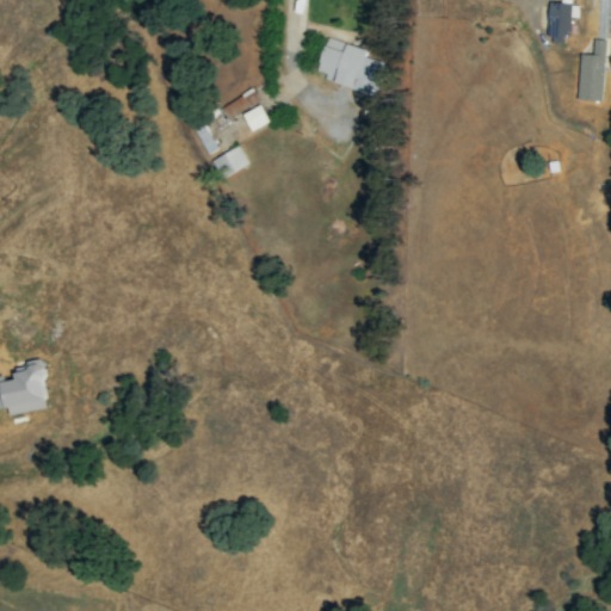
[(569,4),(549,2),(549,43),(569,44),(569,4)]
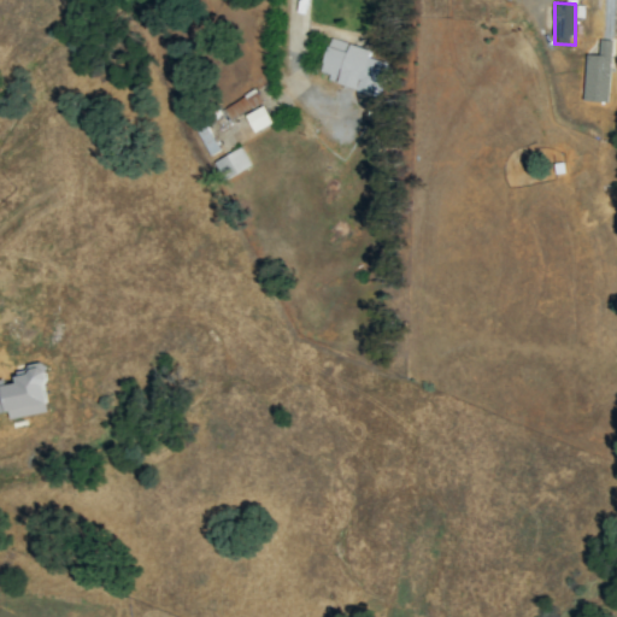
[(368,58),(370,51),(330,37),(318,77),(377,94),(387,64),(368,58)]
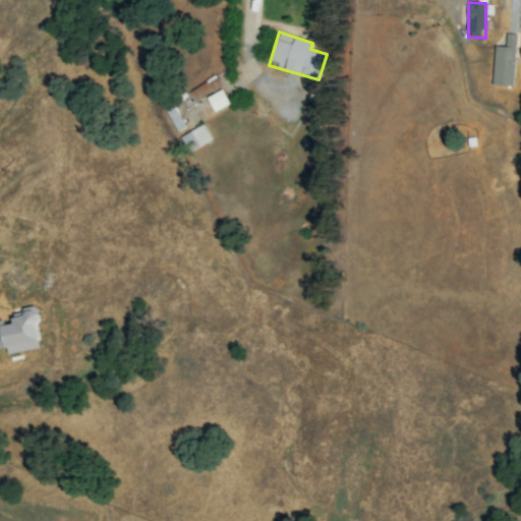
[(513,87),(516,35),(506,34),(505,47),(495,47),(493,85),(513,87)]
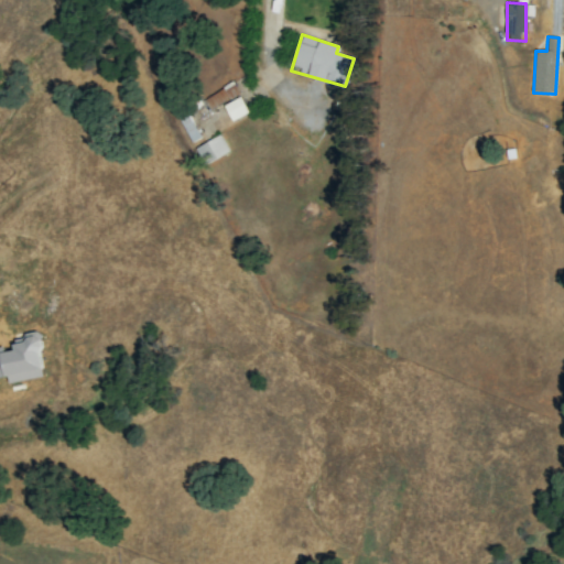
[(208,110),(239,95),(234,84),(203,98),(208,110)]
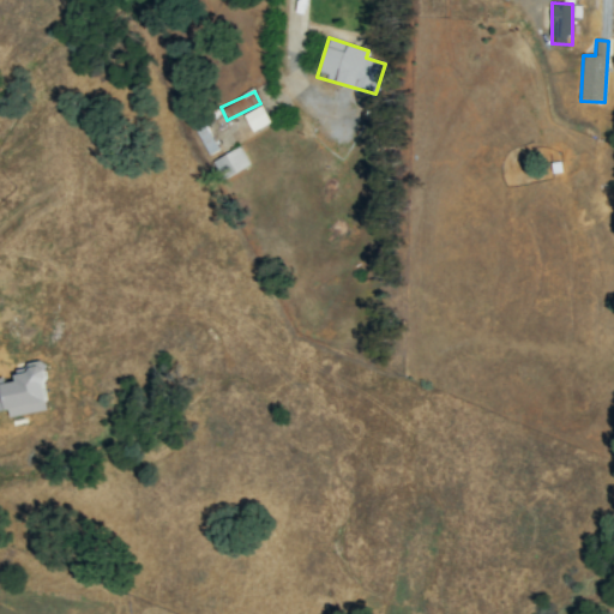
[(271,121),(262,106),(245,115),(253,132),(271,121)]
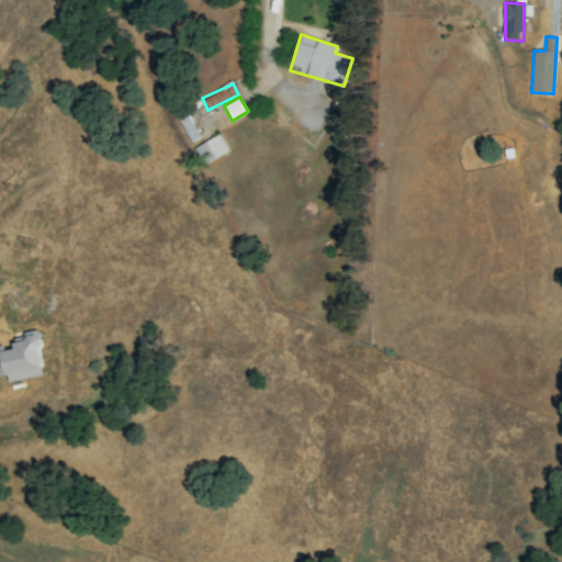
[(200,137),(187,113),(179,117),(191,142),(200,137)]
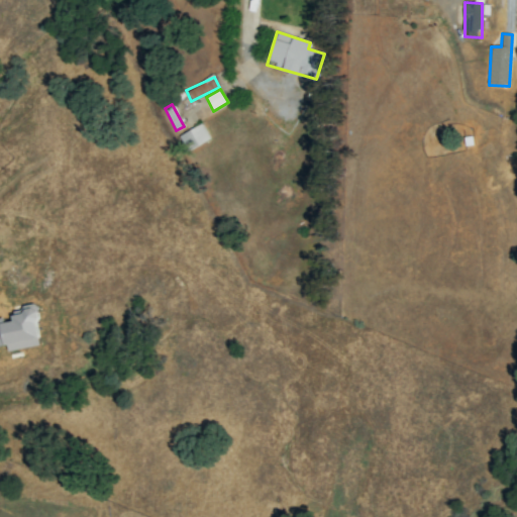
[(179,136),(187,151),(209,138),(201,124),(179,136)]
